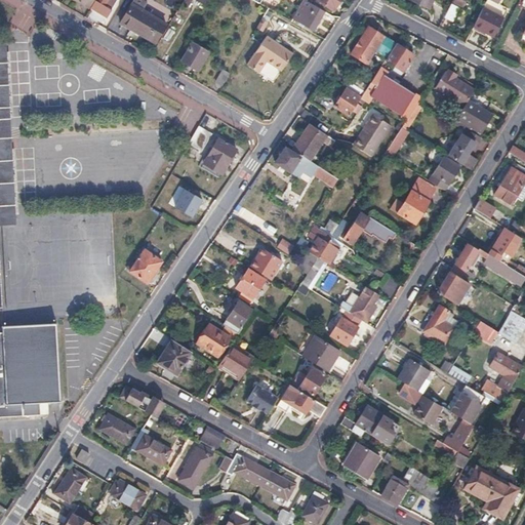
[(74,0),(89,8),(93,0),(74,0)]
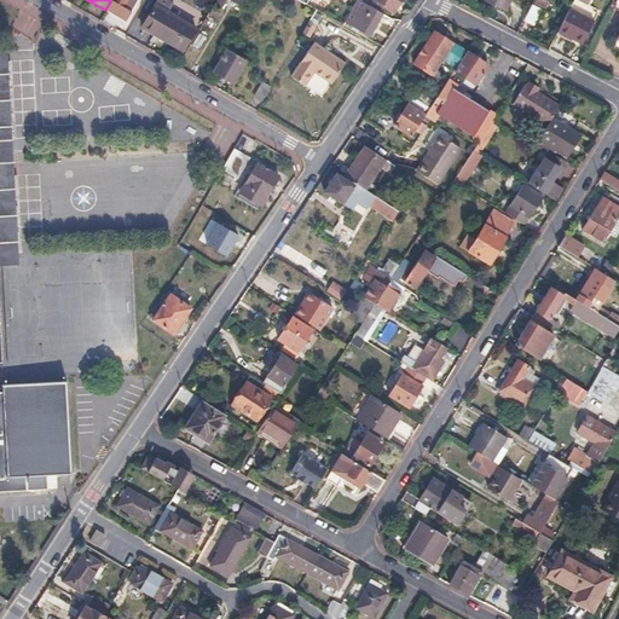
[(111,0),(111,1),(110,0),(105,10),(125,22),(131,12),(126,10),(129,5),(126,4),(127,0),(111,0)]
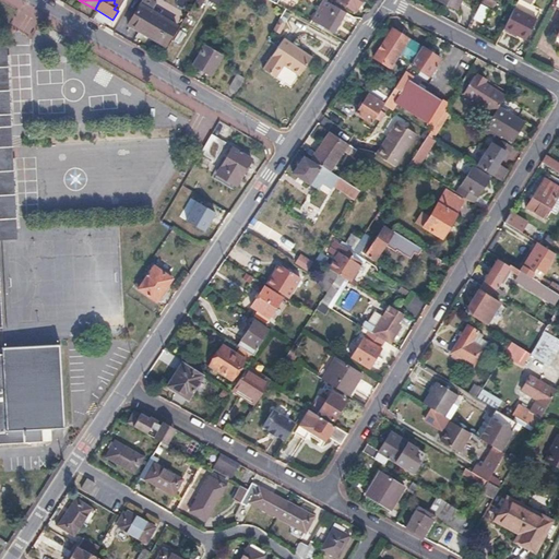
[(203,0),(202,0),(194,0),(188,11),(192,13),(195,9),(198,10),(203,0)]
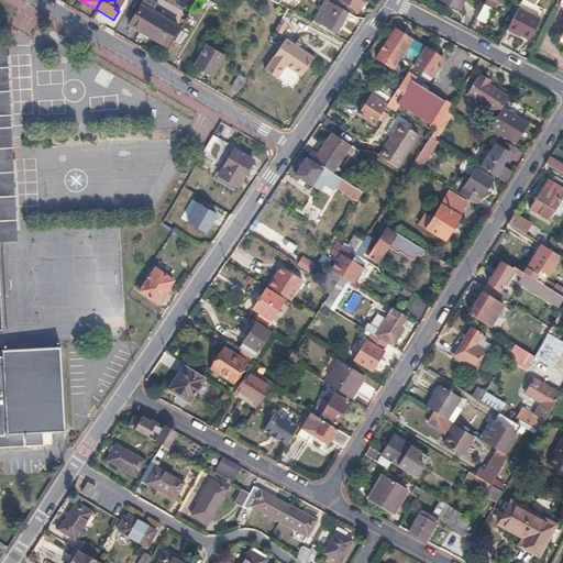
[(350,0),(345,6),(355,13),(364,0),(350,0)]
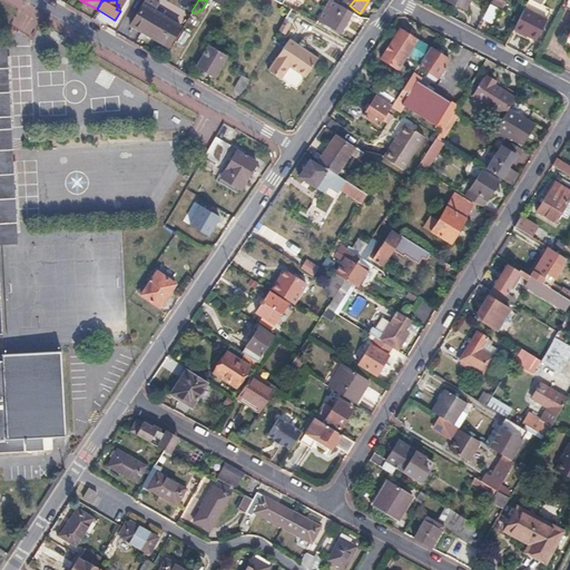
[(468,0),(443,0),(463,10),(468,0)]
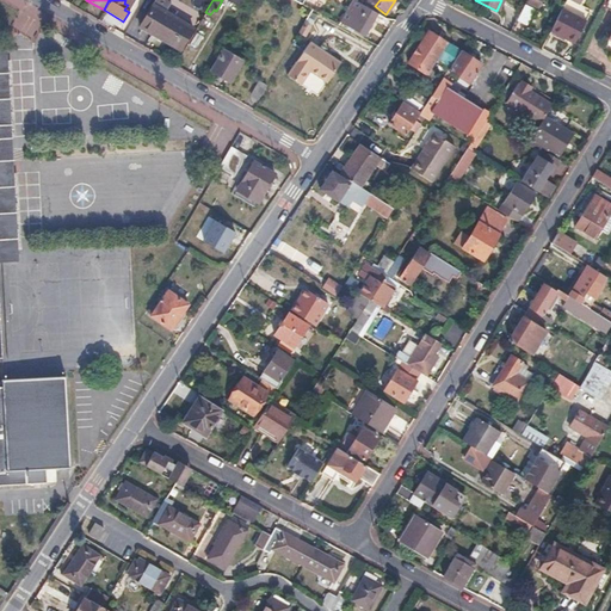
[(591,0),(571,0),(568,6),(578,11),(580,5),(587,8),(591,0)]
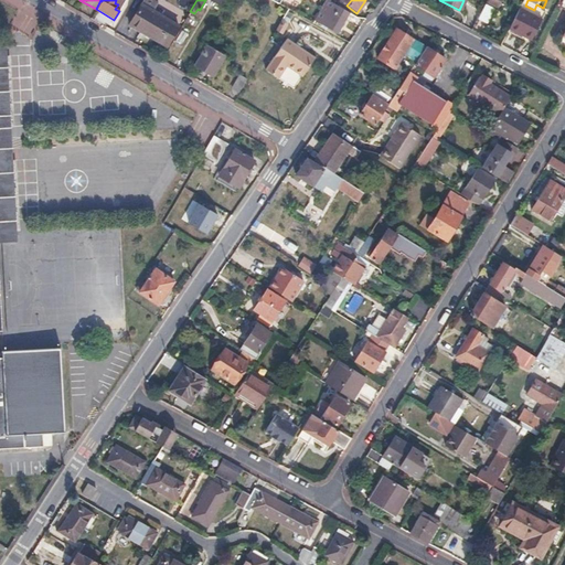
[(333,7),(324,1),(313,21),(336,34),(344,19),(338,14),(340,10),(333,7)]
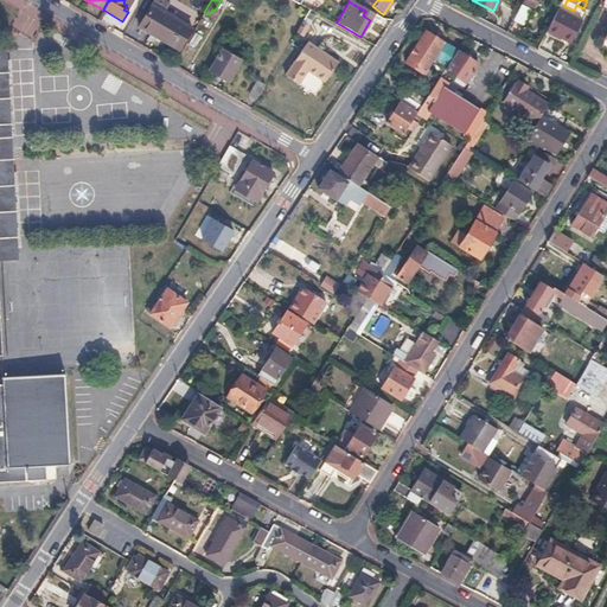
[(191,29),(152,6),(139,27),(178,50),(191,29)]
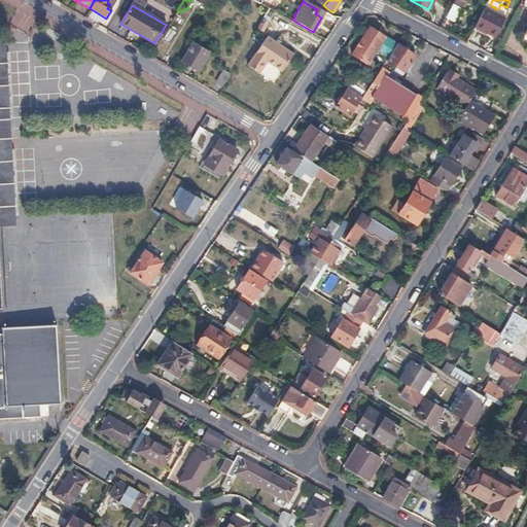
[(504,16),(484,6),(475,25),(488,32),(487,33),(491,34),(494,36),(504,16)]
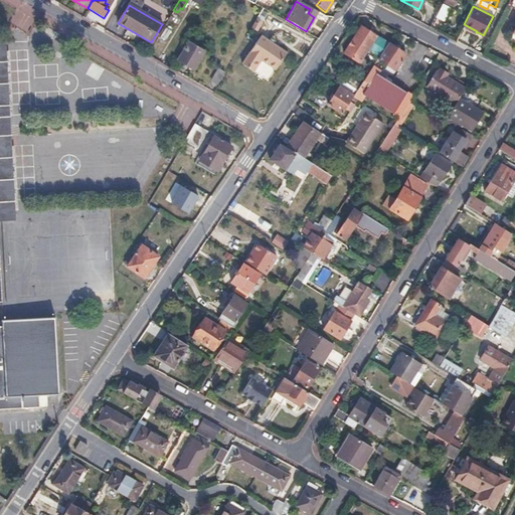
[(263,23),(256,19),(251,28),(256,32),(263,23)]
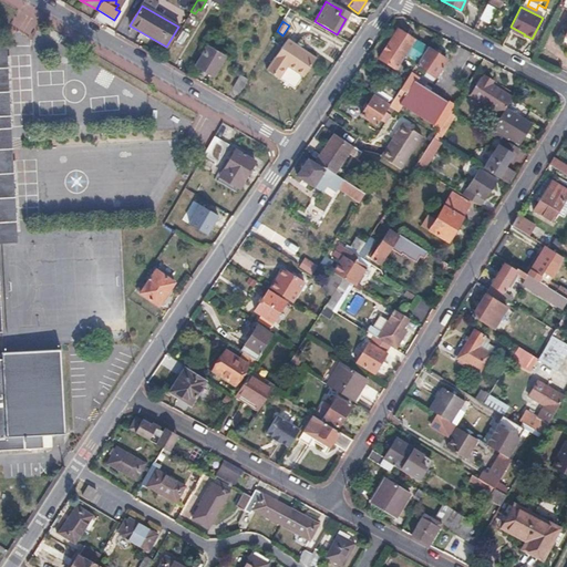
[(130,26),(127,28),(165,50),(166,47),(130,26)]
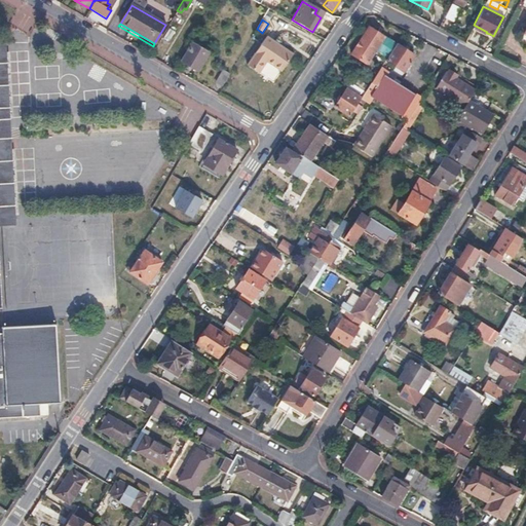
[(474,25),(472,28),(488,37),(490,34),(486,33),(487,32),(474,25)]
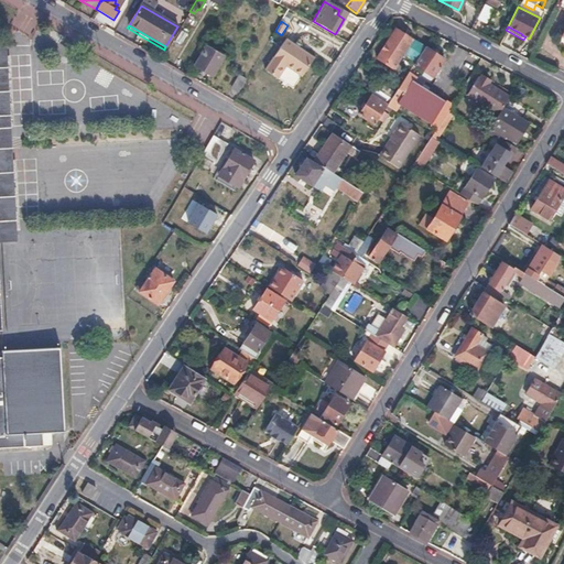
[(394,29),(376,57),(393,68),(403,54),(415,62),(424,47),(394,29)]
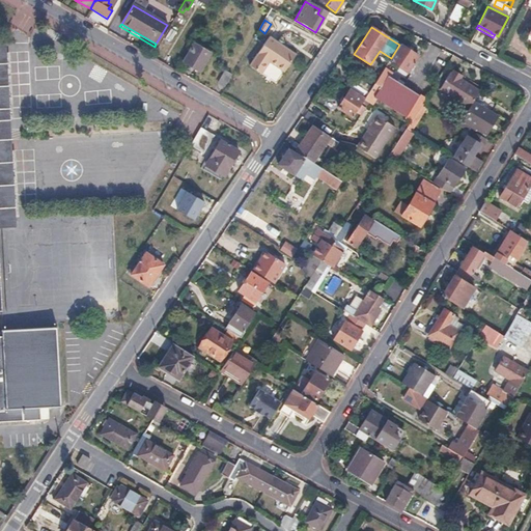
[(295,55),(270,37),(251,65),(261,73),(270,61),(283,71),(295,55)]
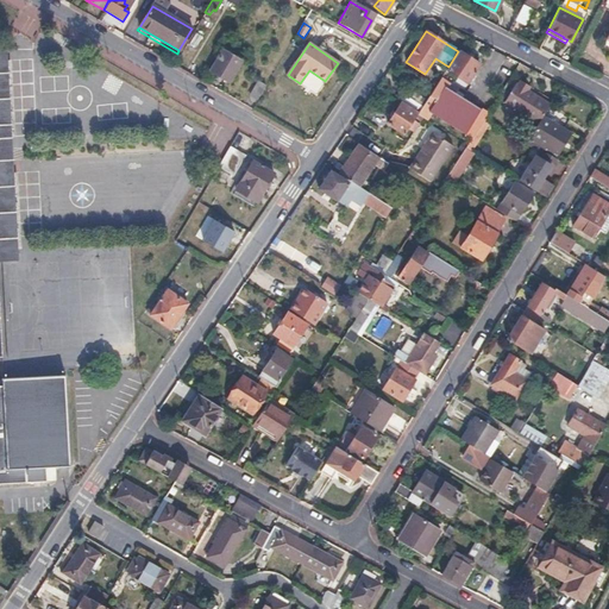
[(242,61),(223,50),(209,71),(228,82),(242,61)]
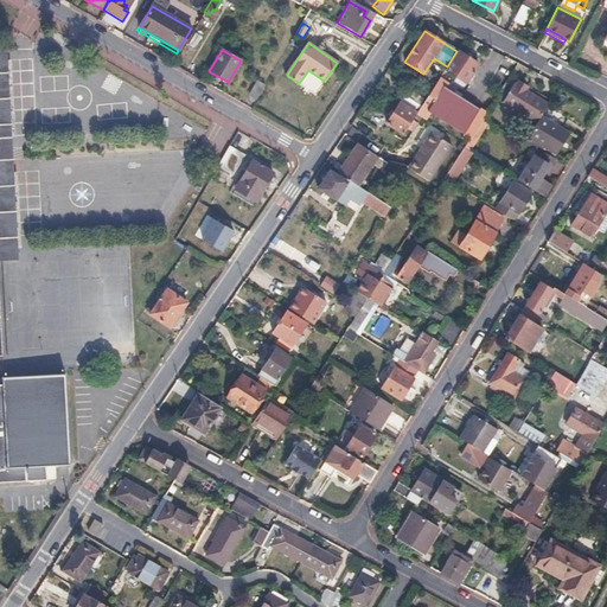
[(477,64),(457,51),(447,66),(445,69),(465,83),(477,64)]
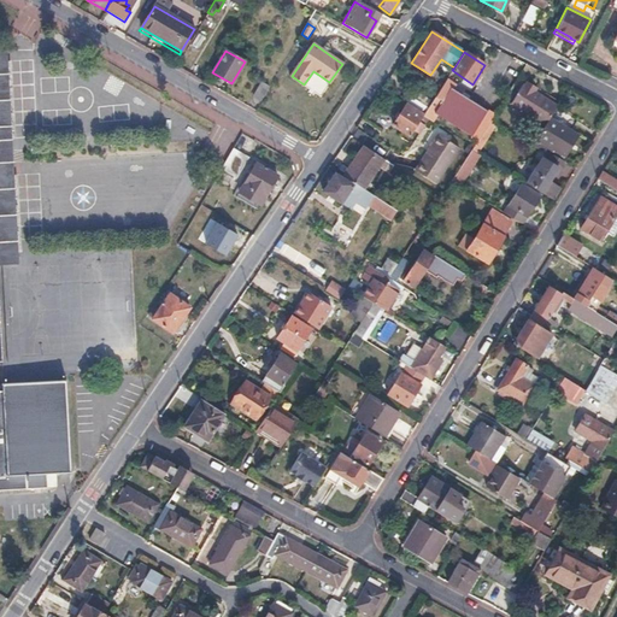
[(6,53),(0,53),(0,362),(3,363),(0,325),(0,266),(18,265),(6,53)]
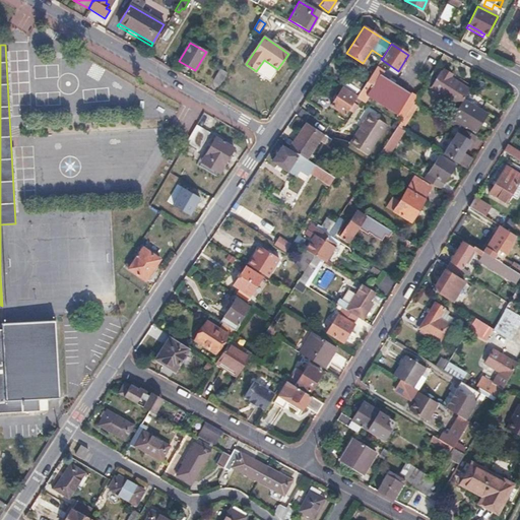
[(442,72),(441,71),(432,86),(459,105),(468,90),(469,89),(450,76),(453,73),(445,68),(442,72)]
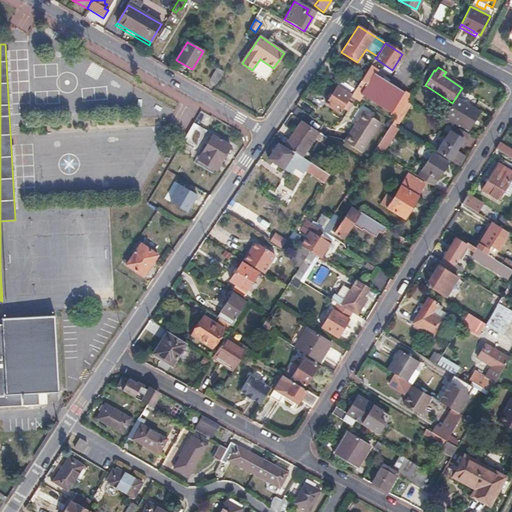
[(223,73),(217,69),(210,81),(216,85),(223,73)]
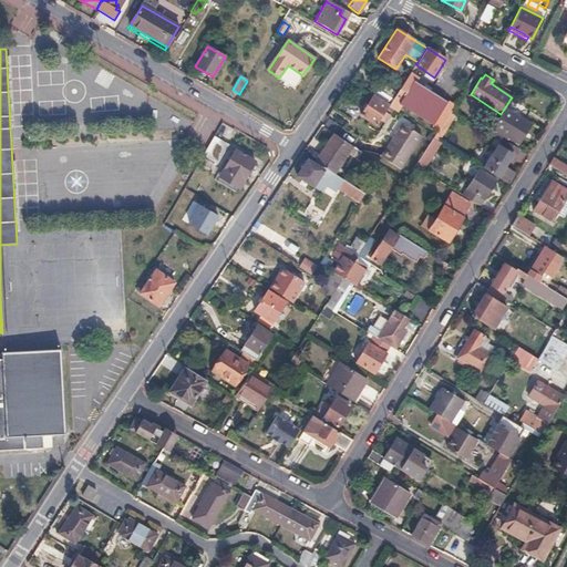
[(397,93),(393,99),(399,103),(399,104),(432,126),(447,103),(413,81),(405,93),(400,89),(397,93)]
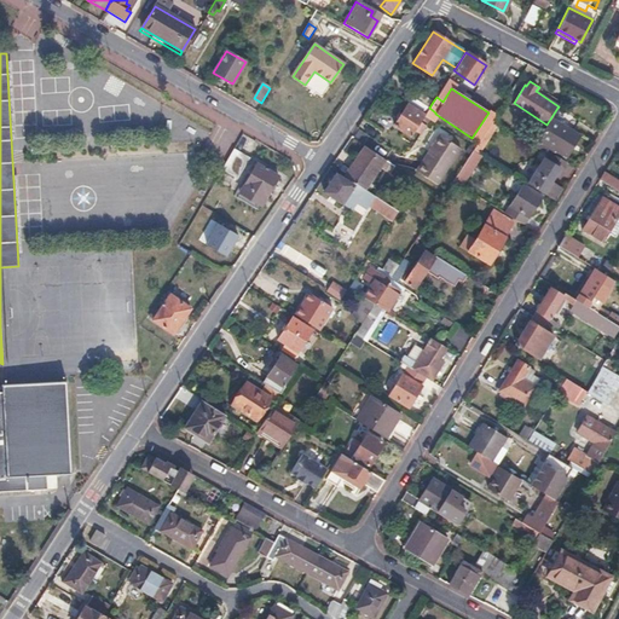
[(418,92),(415,99),(421,103),(418,106),(416,110),(424,116),(429,108),(433,102),(418,92)]
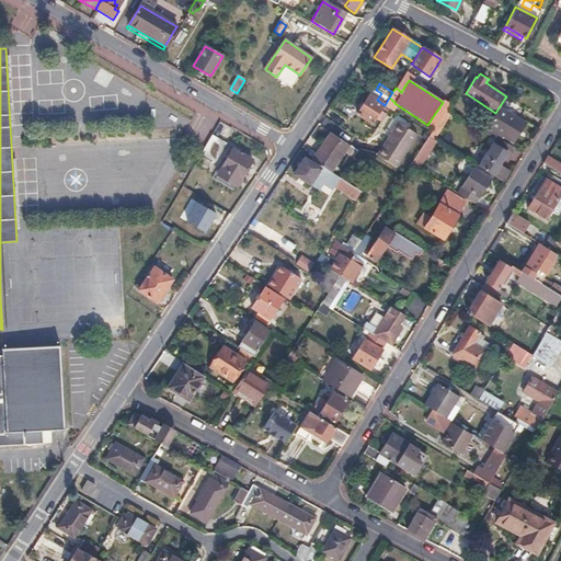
[(371,87),(369,90),(379,96),(381,93),(376,90),(371,87)]
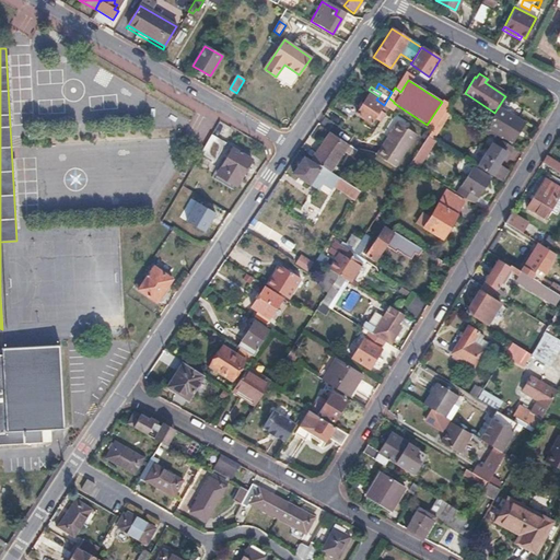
[(369,90),(366,93),(369,94),(376,100),(378,96),(369,90)]
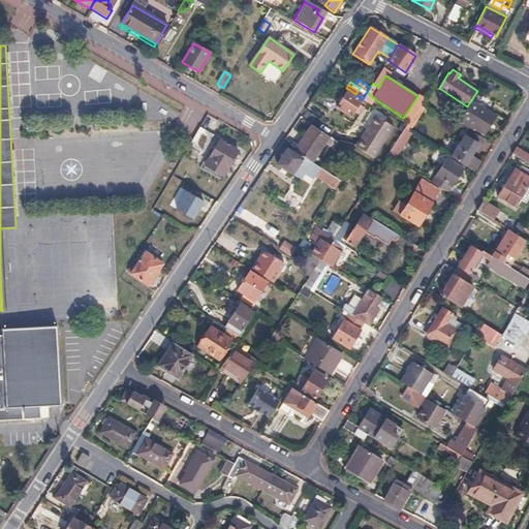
[(355,94),(348,89),(336,107),(350,117),(353,112),(359,103),(363,99),(355,94)]
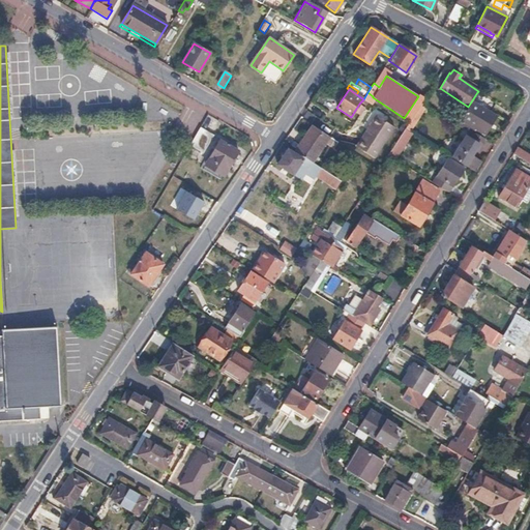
[(373,96),(367,92),(363,99),(366,101),(369,102),(373,97),(373,96)]
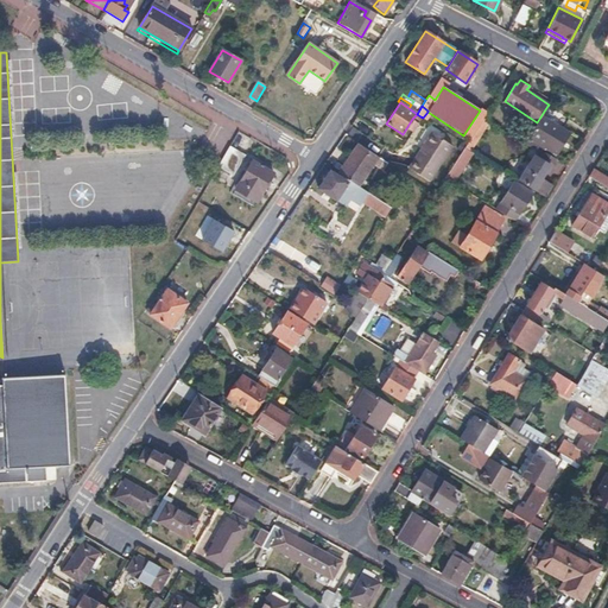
[(548,106),(537,122),(530,134),(557,151),(570,131),(562,126),(567,118),(548,106)]
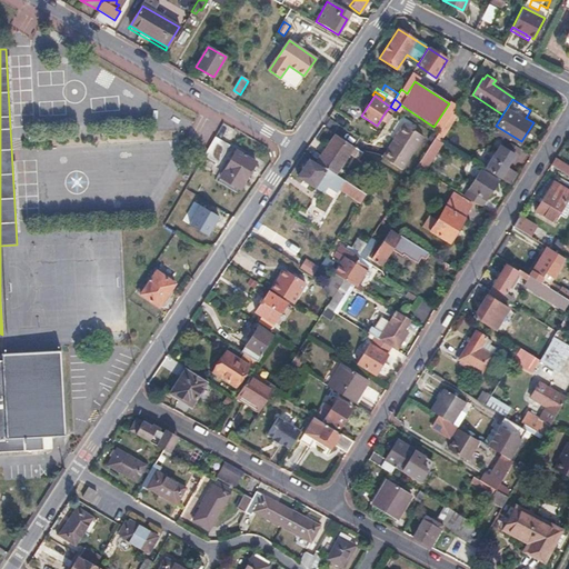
[(458,112),(452,110),(436,136),(435,138),(439,141),(458,112)]
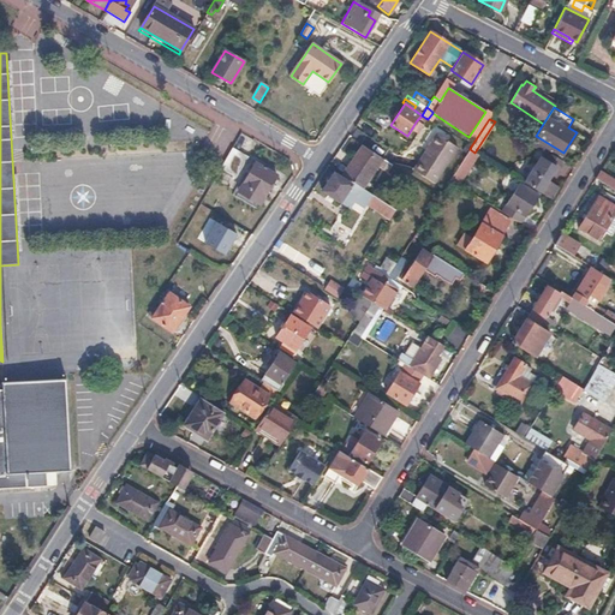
[(422,124),(417,120),(411,130),(416,133),(422,124)]
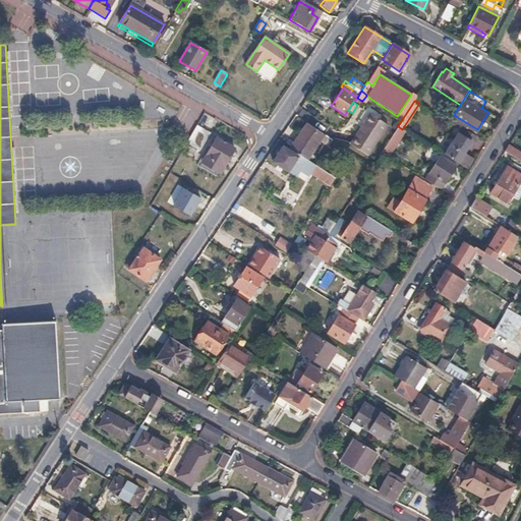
[(387,126),(369,114),(349,143),(367,156),(387,126)]
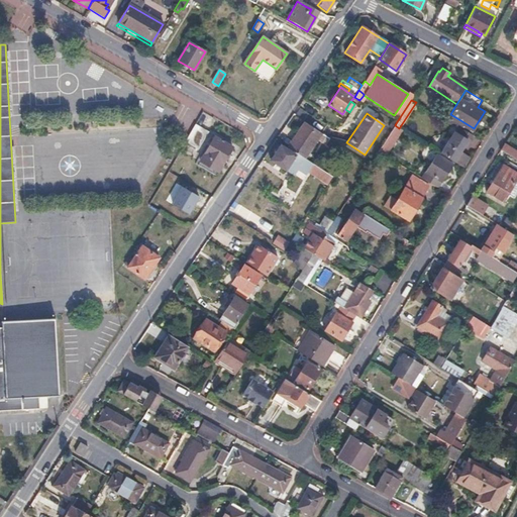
[(321,133),(304,122),(287,147),(304,159),(321,133)]
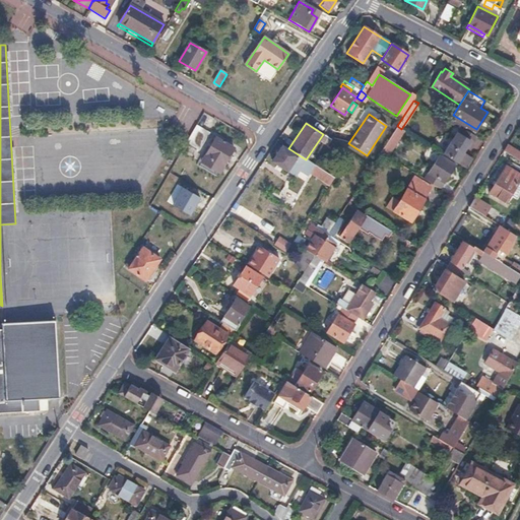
[(211,134),(196,125),(186,142),(200,150),(211,134)]
